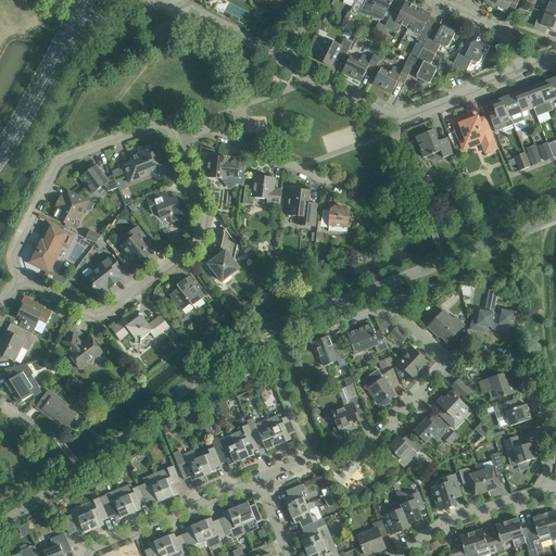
[(342,0),(344,1),(343,0),(352,0),(355,2),(353,8),(351,13),(356,16),(364,0),(342,0)]
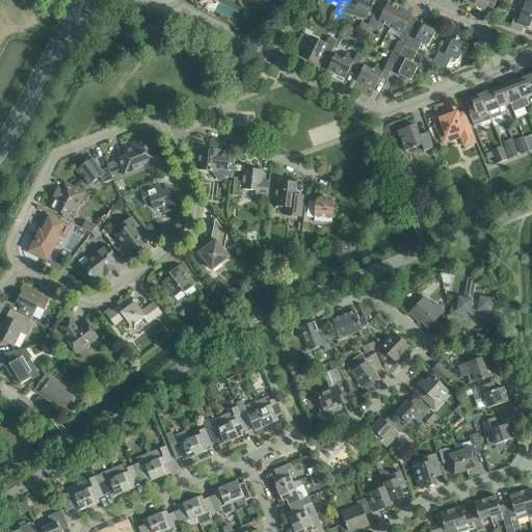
[(376,0),(350,0),(344,12),(350,16),(352,12),(367,20),(376,0)]
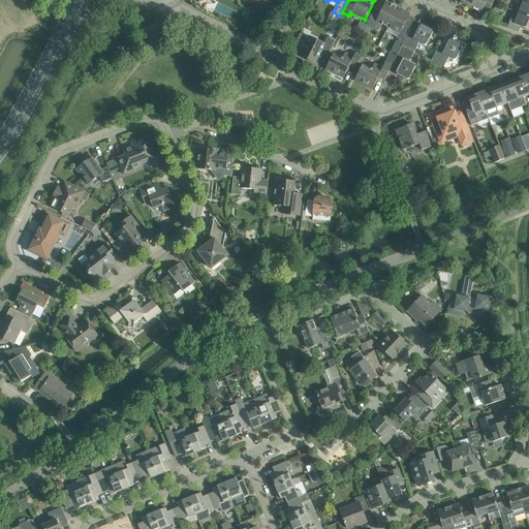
[(473,0),(470,8),(480,13),(484,6),(490,9),(494,0),(473,0)]
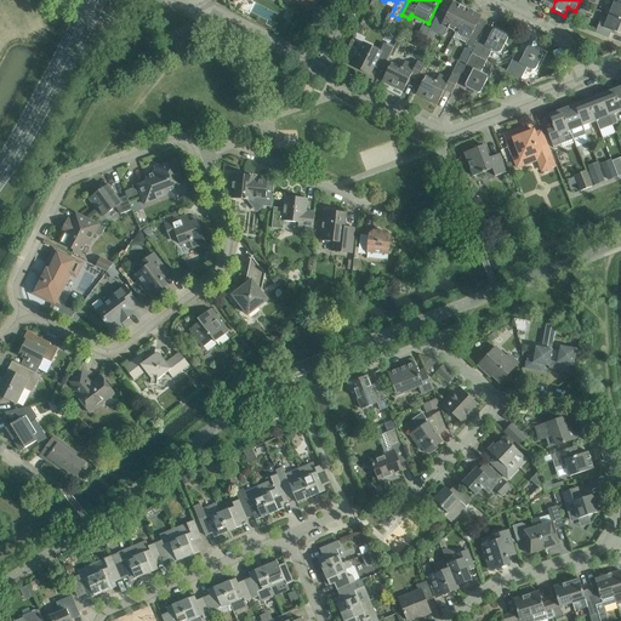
[(431,27),(429,30),(436,34),(442,36),(444,35),(448,28),(456,32),(467,10),(454,3),(449,11),(445,18),(438,13),(438,15),(434,21),(431,27)]
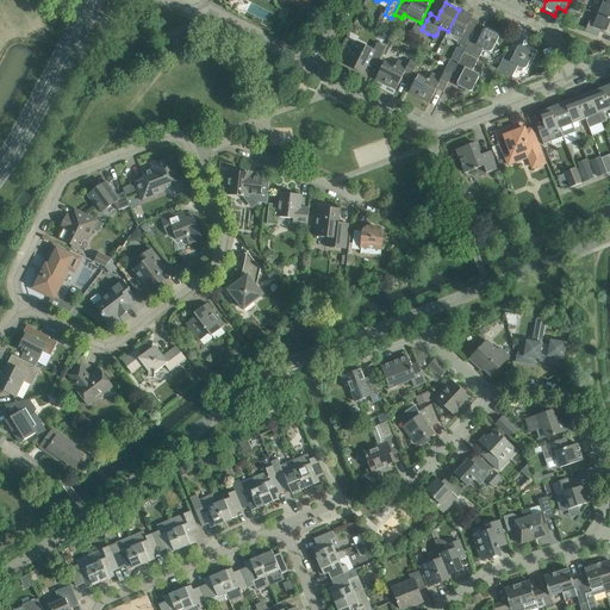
[(609,5),(603,2),(601,10),(591,6),(589,11),(598,16),(609,19),(609,5)]
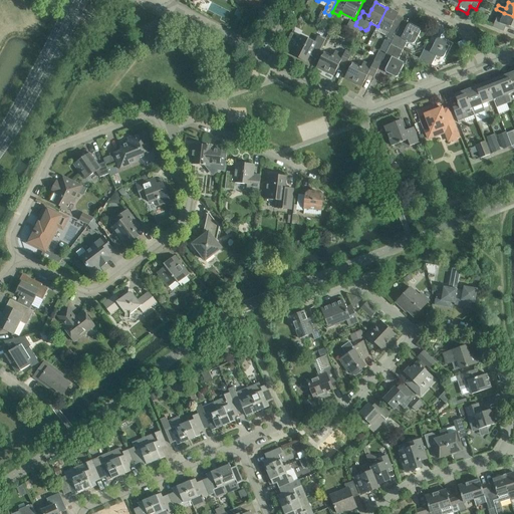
[(377,26),(374,30),(386,36),(386,37),(391,40),(396,29),(397,28),(392,26),(397,15),(398,13),(387,8),(377,26)]
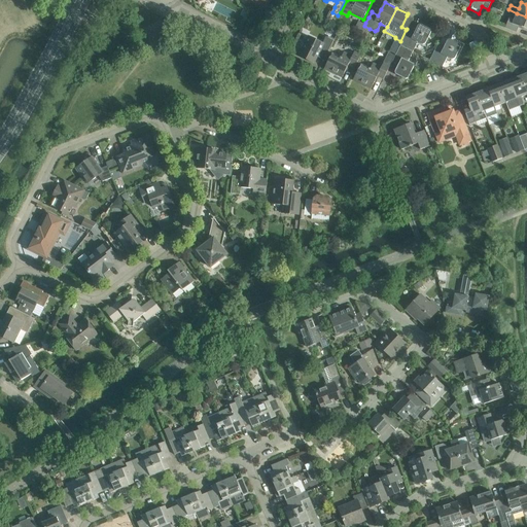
[(526,30),(526,16),(517,13),(514,20),(508,18),(505,28),(517,32),(519,27),(526,30)]
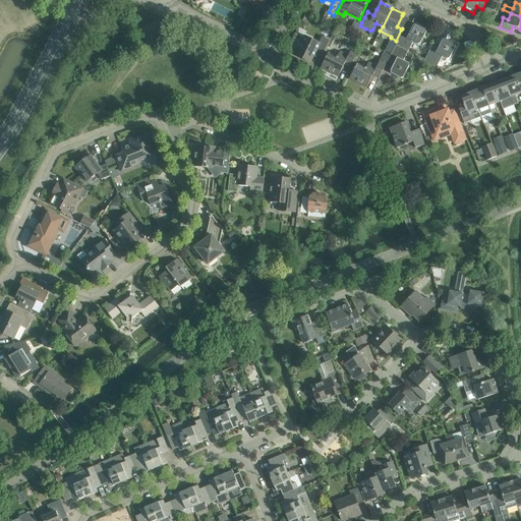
[(402,34),(396,45),(408,51),(413,42),(417,44),(420,44),(426,32),(425,30),(415,24),(413,25),(407,37),(402,34)]
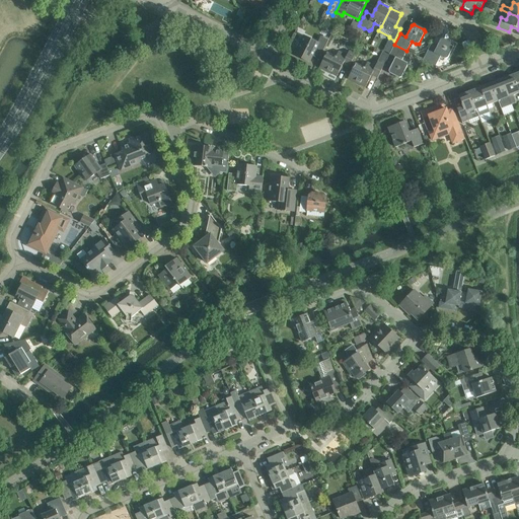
[(295,48),(297,49),(294,55),(309,63),(314,51),(320,54),(319,57),(319,58),(328,41),(320,36),(317,43),(303,35),(300,43),(298,42),(295,48)]
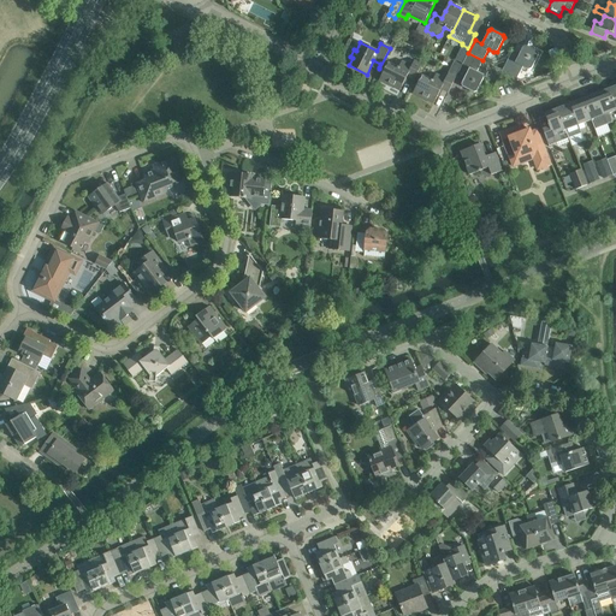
[(502,71),(516,78),(522,67),(528,70),(531,69),(538,54),(538,52),(526,46),(523,47),(516,60),(509,57),(502,71)]
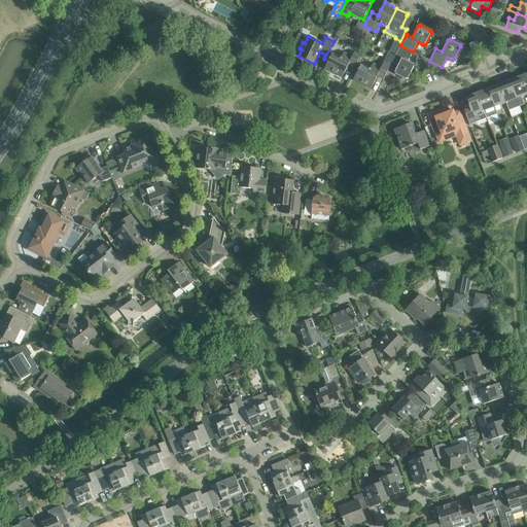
[(400,45),(395,56),(394,58),(400,61),(394,72),(395,74),(406,79),(408,78),(414,66),(413,64),(408,62),(413,51),(400,45)]
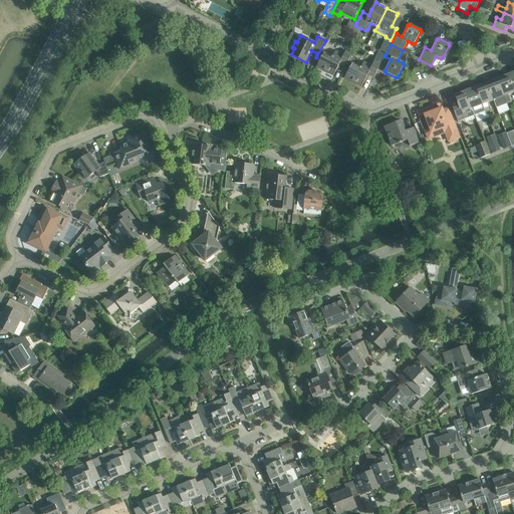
[(345,66),(351,54),(345,51),(343,55),(335,51),(332,56),(331,56),(323,52),(316,67),(333,76),(339,63),(345,66)]
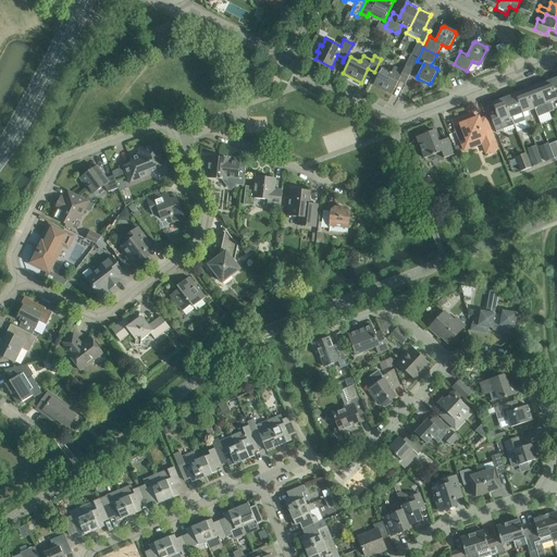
[(405,84),(411,71),(405,66),(403,72),(394,67),(391,73),(391,72),(390,73),(381,69),(373,85),(392,94),(398,81),(405,84)]
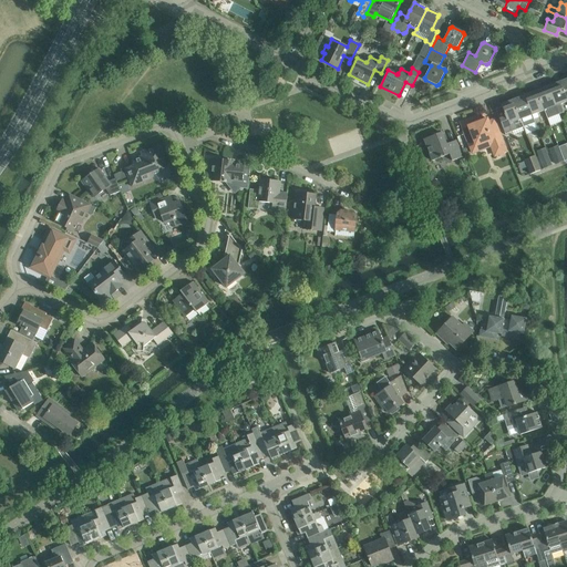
[(566,101),(560,82),(548,86),(559,114),(564,113),(560,104),(566,101)]
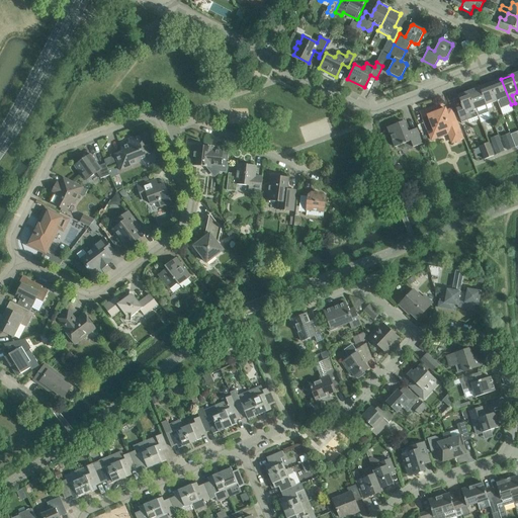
[(511,104),(501,79),(490,83),(497,101),(500,108),(511,104)]
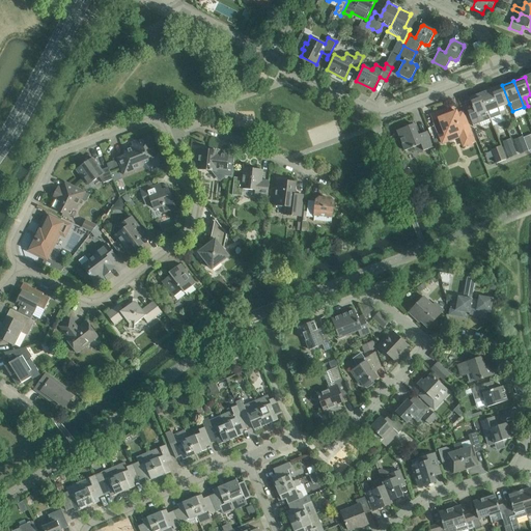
[(509,104),(502,85),(492,89),(501,115),(506,114),(503,106),(509,104)]
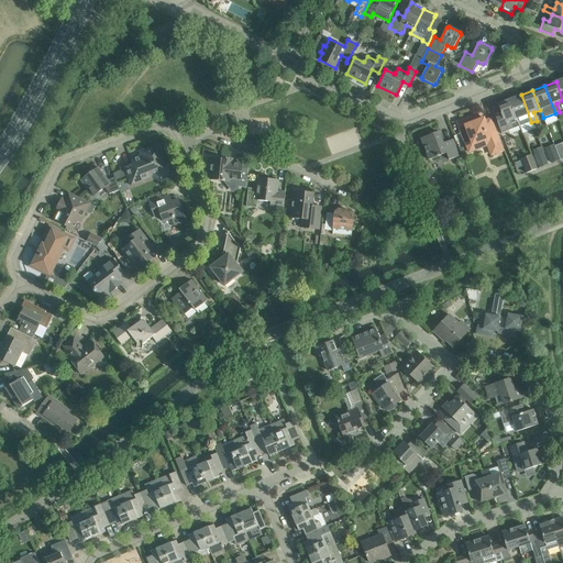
[(521,95),(509,99),(520,125),(527,123),(527,124),(531,122),(521,95)]
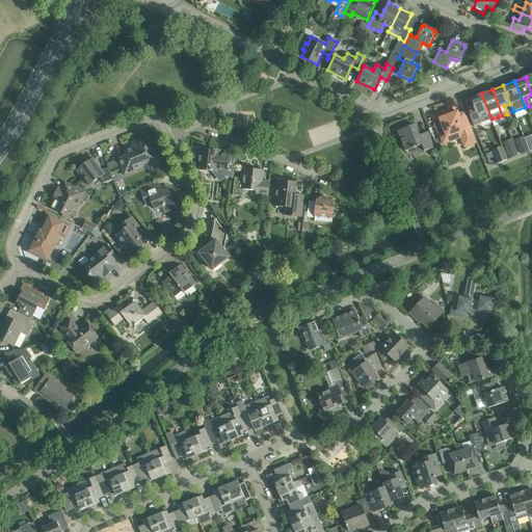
[(474,126),(491,118),(481,94),(470,99),(474,110),(469,112),(474,126)]
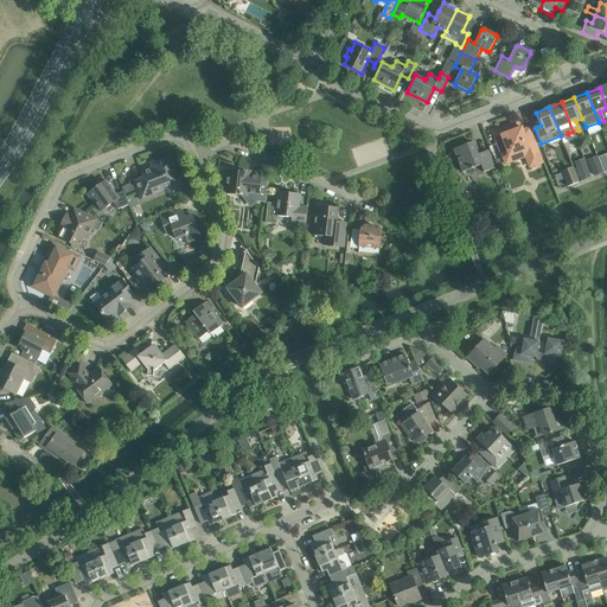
[(510,125),(493,132),(505,164),(513,161),(512,159),(513,155),(513,154),(523,149),(530,167),(542,163),(531,135),(531,138),(526,140),(522,127),(519,128),(518,125),(511,127),(510,125)]
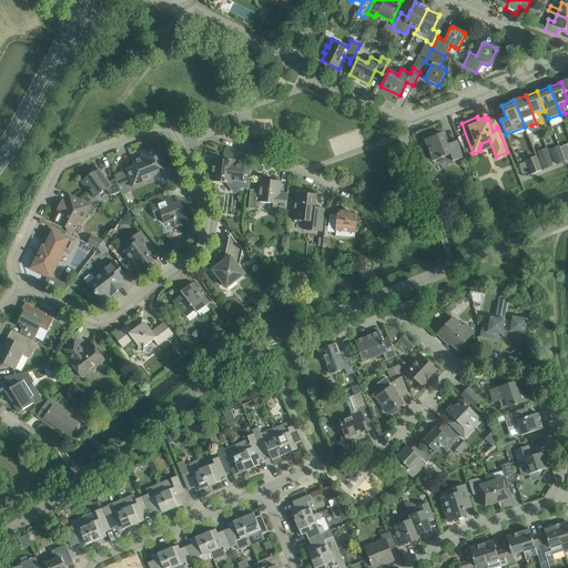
[(425,140),(426,143),(433,161),(443,158),(444,161),(448,163),(453,162),(463,158),(456,141),(449,143),(448,140),(445,141),(443,133),(425,140)]
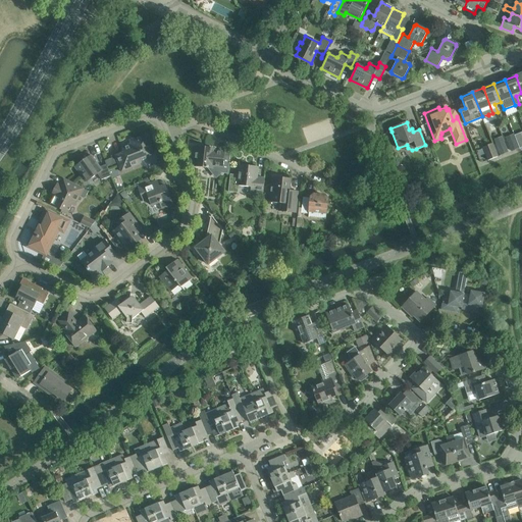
[(150,147),(152,146),(147,134),(136,138),(137,142),(122,148),(124,153),(115,156),(121,172),(140,165),(139,162),(153,156),(150,147)]
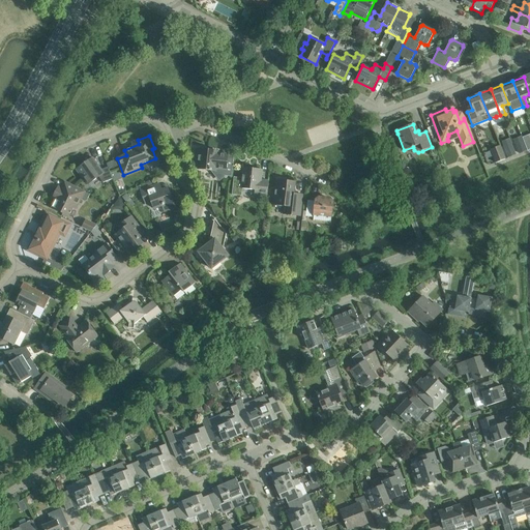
[(522,141),(516,144),(520,153),(521,153),(526,151),(522,141)]
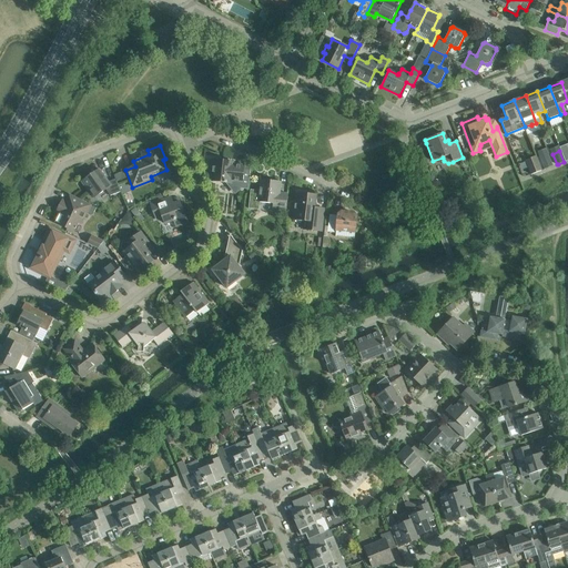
[(549,156),(541,160),(545,170),(547,169),(553,166),(554,166),(549,156)]
